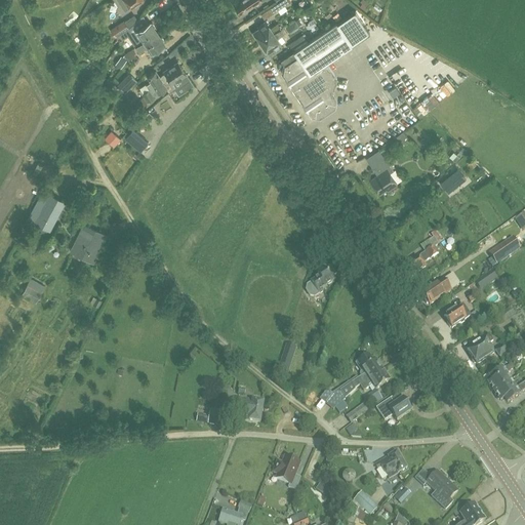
[(117,0),(124,10),(140,0),(117,0)]
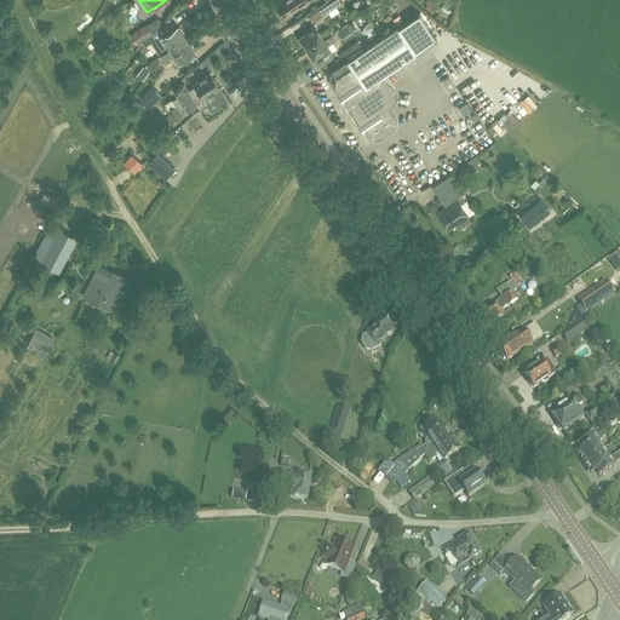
[(281,0),(276,4),(285,17),(302,6),(310,0),(309,0),(281,0)]
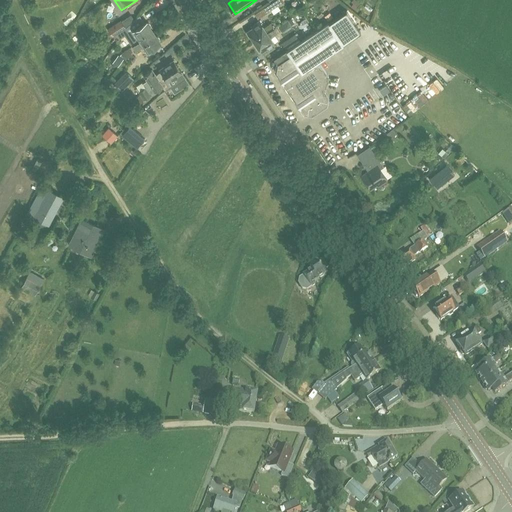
[(274,0),(254,13),(257,19),(282,2),(280,0),(274,0)]
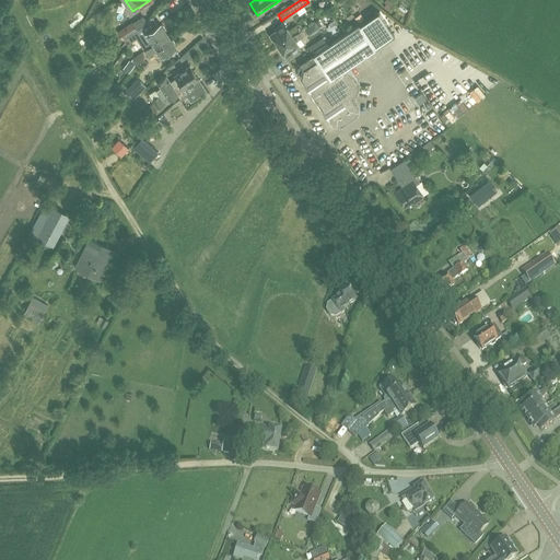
[(364,18),(360,13),(354,18),(359,22),(364,18)]
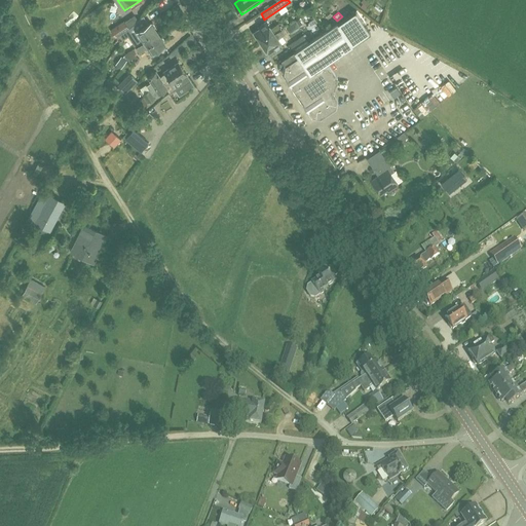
[(114,35),(116,38),(119,35),(129,29),(124,22),(111,31),(114,35)]
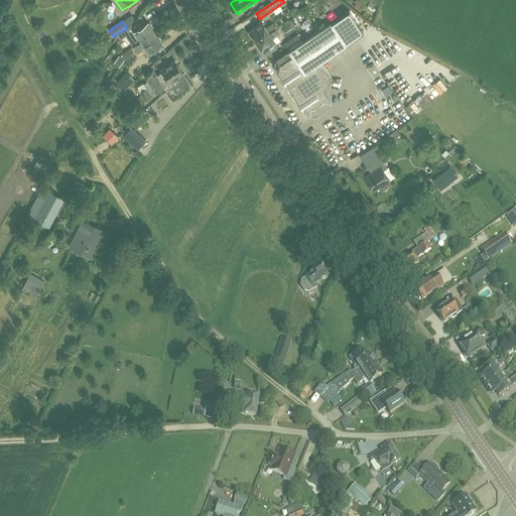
[(134,21),(127,28),(117,34),(120,39),(126,35),(133,46),(155,32),(151,27),(152,26),(150,23),(148,23),(148,22),(138,28),(134,21)]
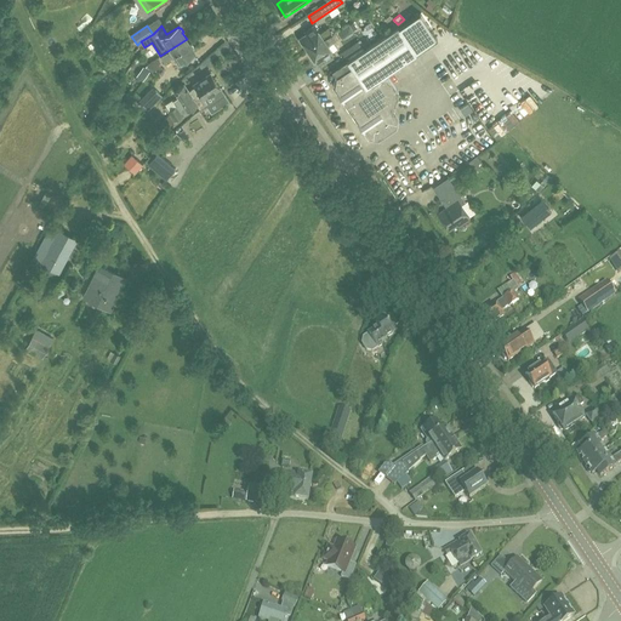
[(303,44),(308,50),(332,34),(328,28),(320,34),(314,26),(306,32),(307,34),(298,39),(302,45),(303,44)]
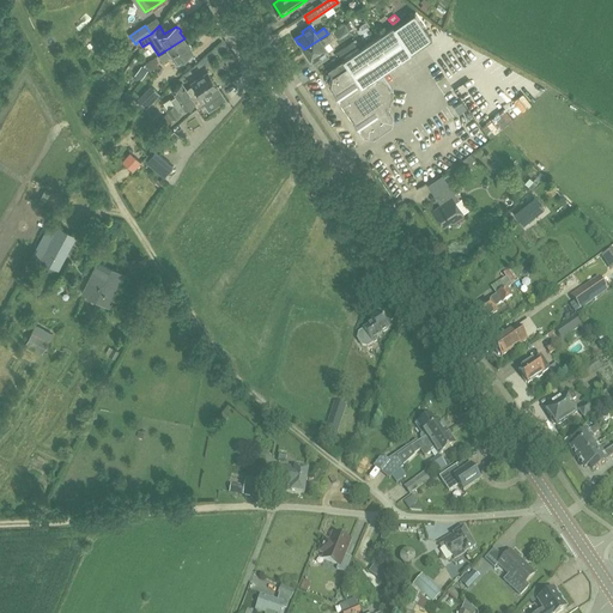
[(363,138),(374,139),(392,127),(394,116),(389,110),(390,101),(393,90),(382,74),(401,60),(411,53),(393,26),(343,61),(346,66),(331,77),(328,86),(363,138)]
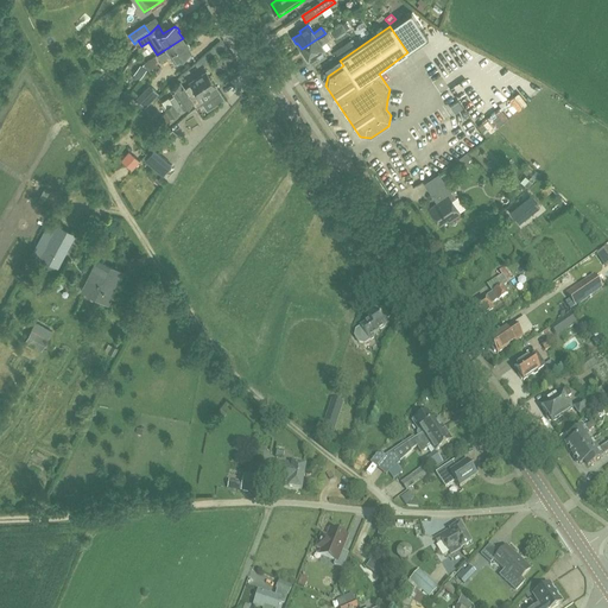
[(304,56),(309,62),(316,56),(317,58),(327,52),(321,44),(329,39),(325,33),(302,49),(305,55),(304,56)]
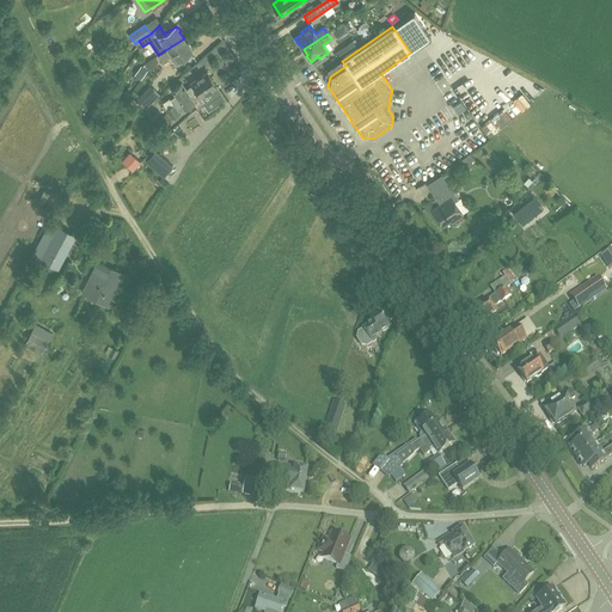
[(184,38),(158,55),(161,62),(172,55),(176,61),(191,50),(191,49),(191,47),(189,43),(187,43),(184,38)]
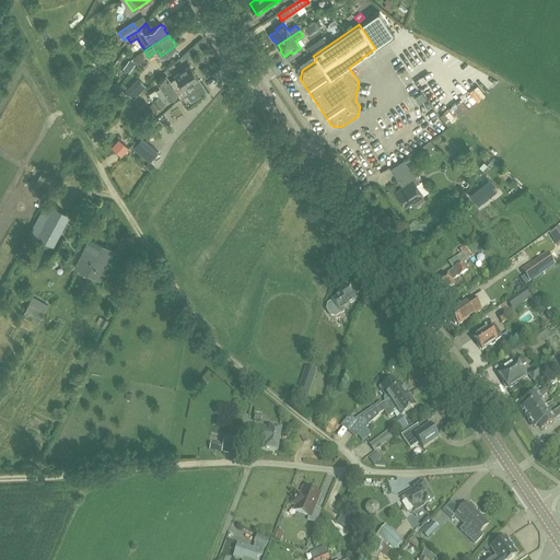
[(307,47),(312,53),(327,43),(323,36),(307,47)]
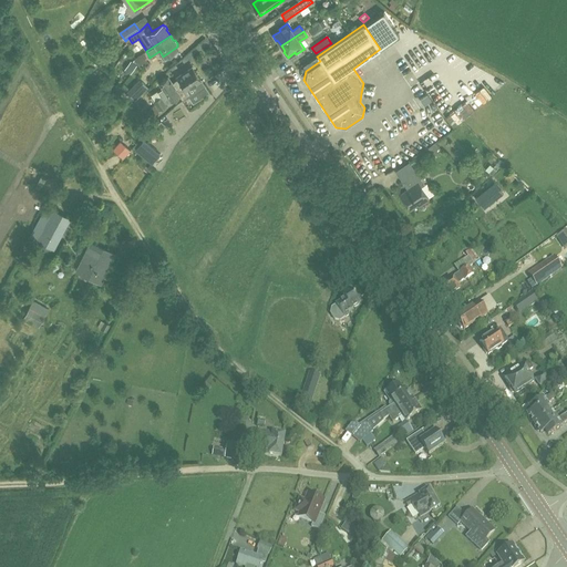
[(442,45),(435,51),(440,55),(446,51),(442,45)]
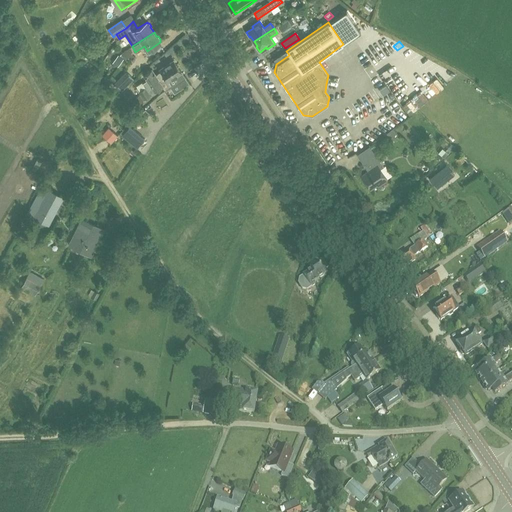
[(121,53),(124,58),(125,60),(132,55),(130,51),(132,50),(130,47),(121,53)]
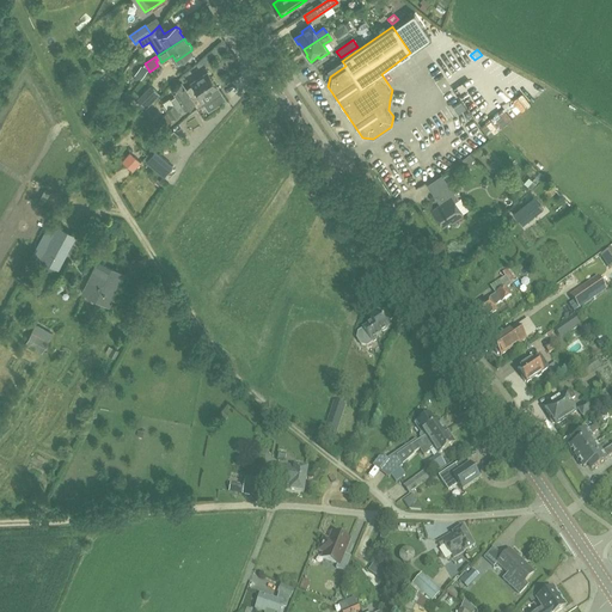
[(134,75),(141,80),(148,69),(141,66),(134,75)]
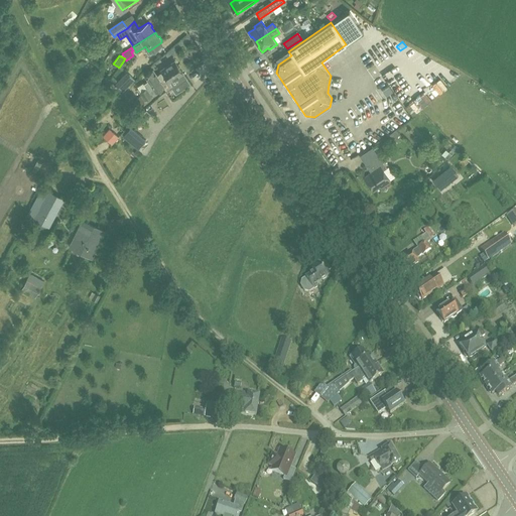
[(163,73),(158,77),(166,89),(167,90),(172,87),(175,93),(190,83),(175,60),(161,70),(163,73)]
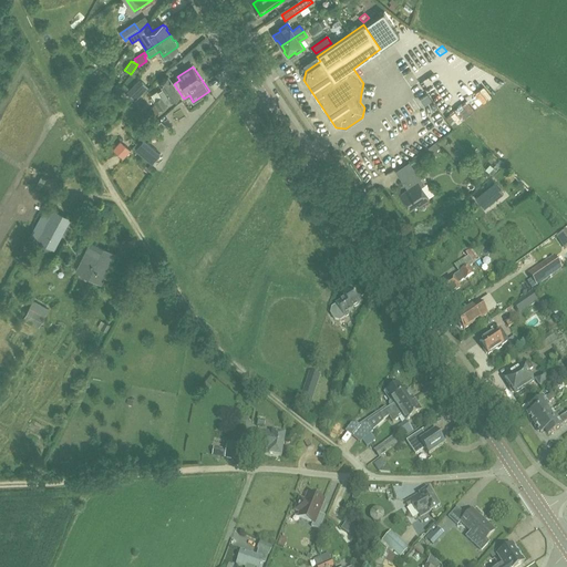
[(152,96),(154,101),(153,102),(155,104),(146,113),(154,120),(158,115),(157,113),(160,111),(167,105),(181,96),(182,98),(183,98),(174,84),(173,84),(168,76),(158,82),(163,90),(158,92),(152,96)]
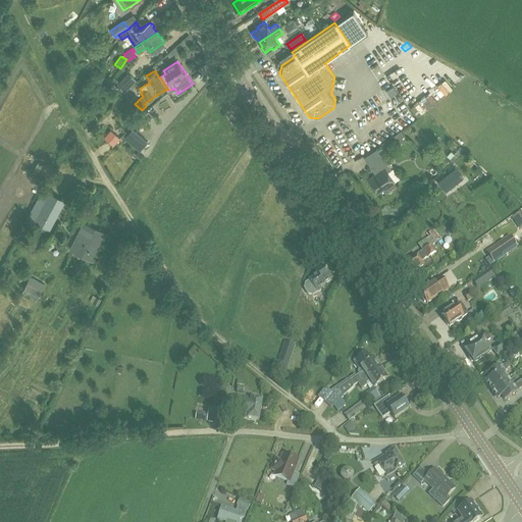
[(118,86),(124,92),(137,80),(129,73),(118,86)]
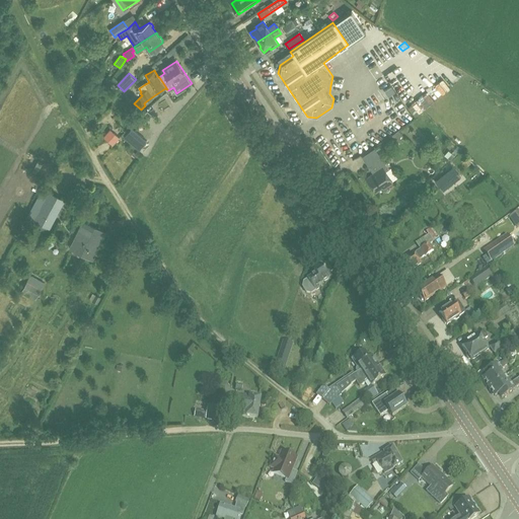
[(392,93),(383,98),(390,112),(399,106),(392,93)]
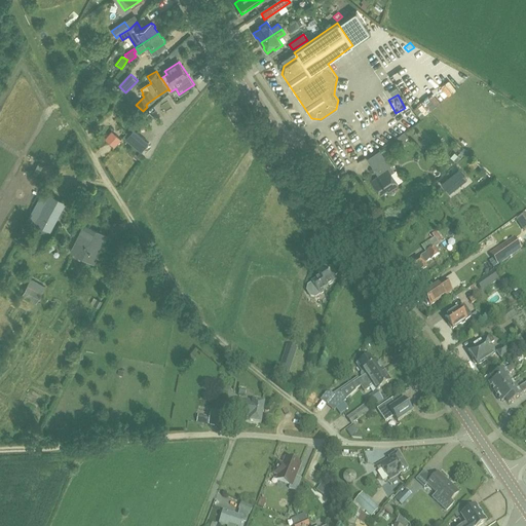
[(429,117),(433,114),(424,103),(420,106),(429,117)]
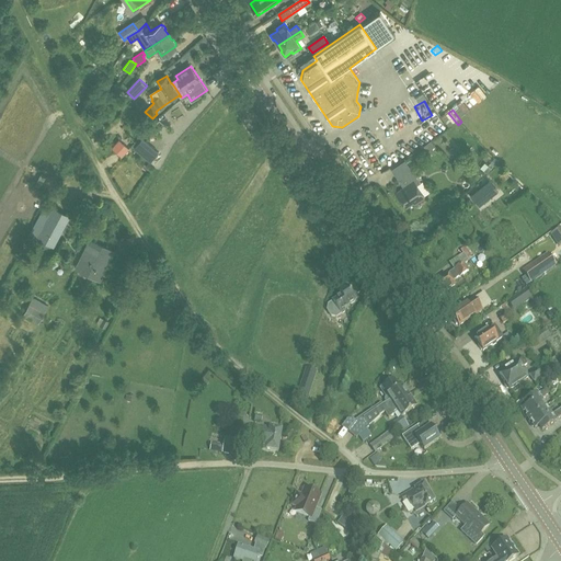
[(159,121),(152,127),(158,132),(164,125),(159,121)]
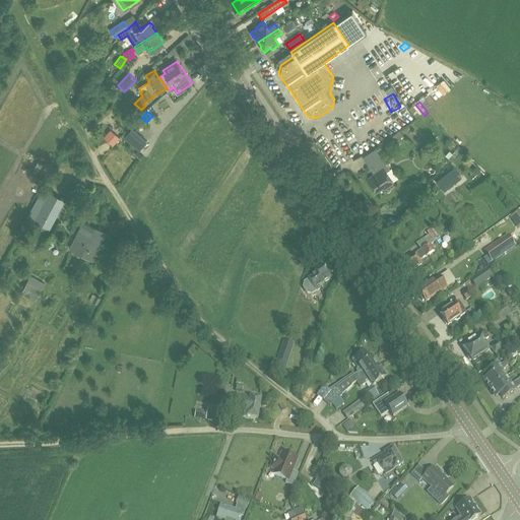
[(123,137),(139,150),(147,140),(131,127),(123,137)]
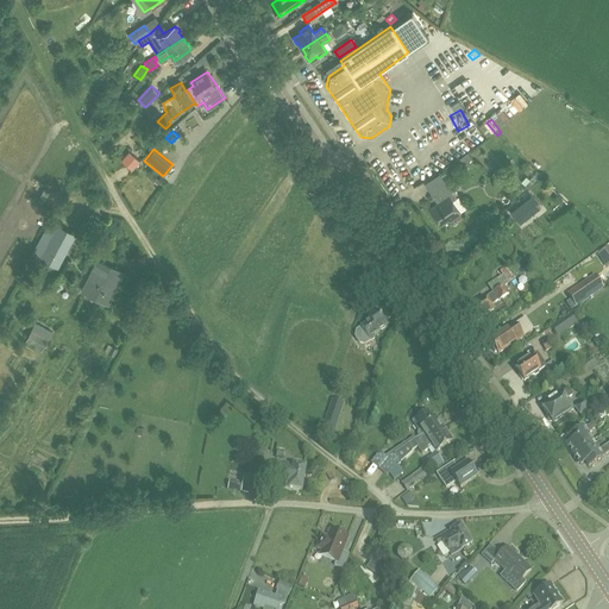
[(120,161),(132,171),(140,162),(129,151),(120,161)]
